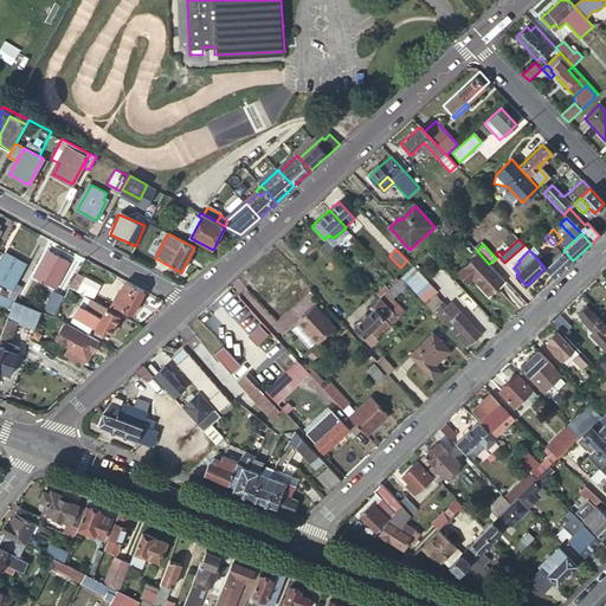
[(549,264),(545,268),(555,278),(573,260),(563,250),(559,255),(549,264)]
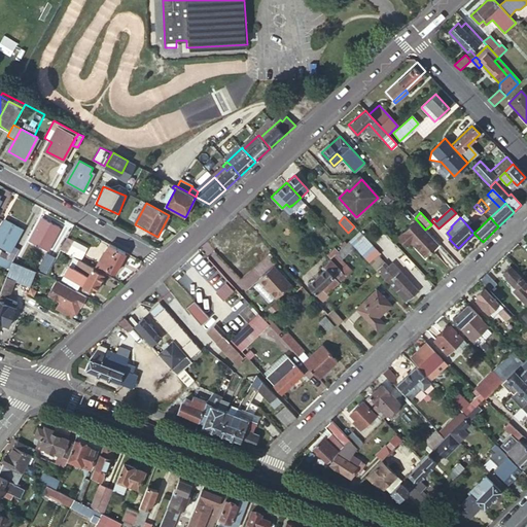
[(478,230),(486,221),(483,218),(475,226),(478,230)]
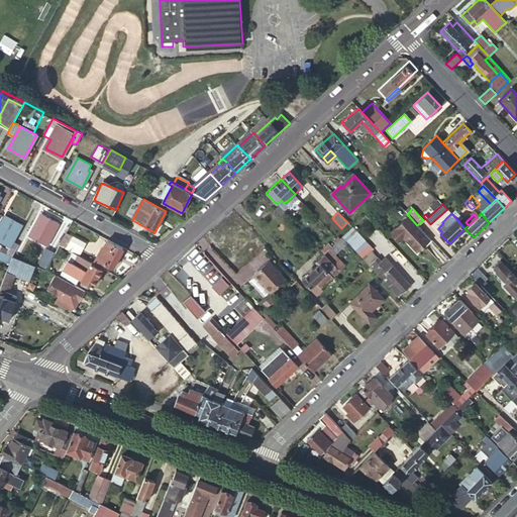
[(58,224),(40,215),(28,238),(45,247),(58,224)]
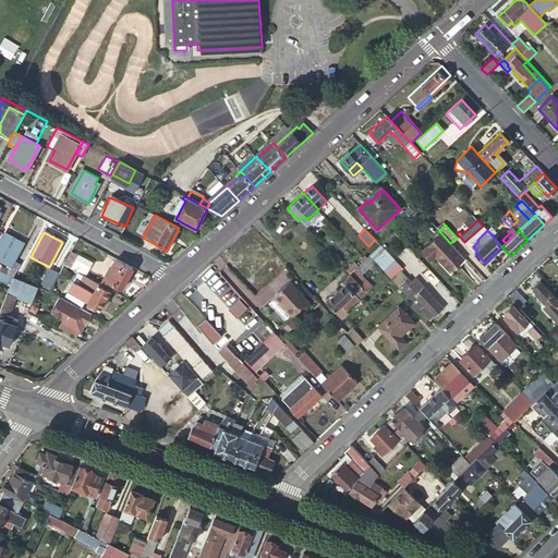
[(20,241),(5,233),(0,242),(0,261),(10,267),(20,250),(16,247),(20,241)]
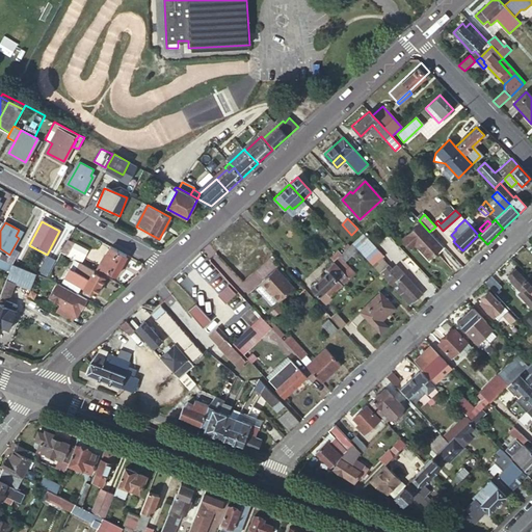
[(429,232),(421,222),(403,238),(411,246),(415,244),(428,259),(443,246),(429,232)]
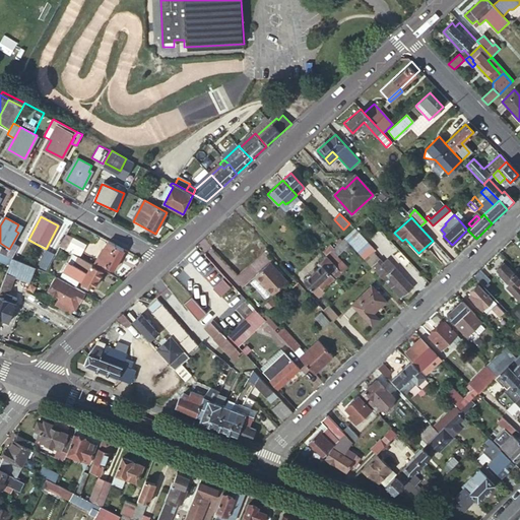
[(76,233),(69,229),(59,247),(66,251),(72,239),(76,233)]
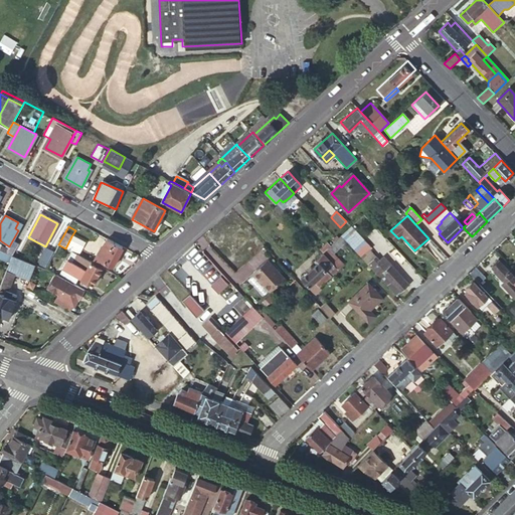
[(347,239),(396,296),(408,285),(391,266),(387,269),(381,263),(370,249),(371,248),(351,226),(343,234),(347,239)]
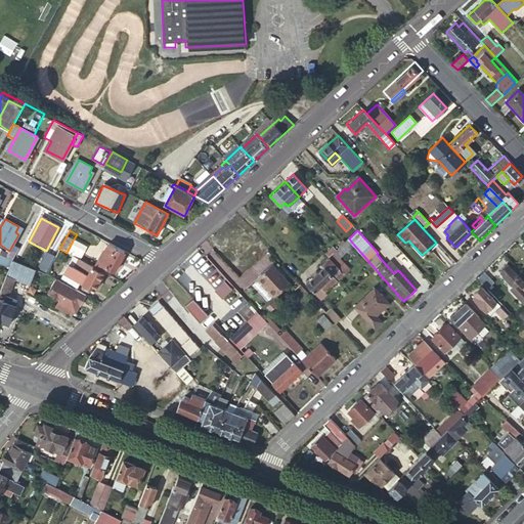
[(403,245),(405,243),(397,234),(395,236),(403,245)]
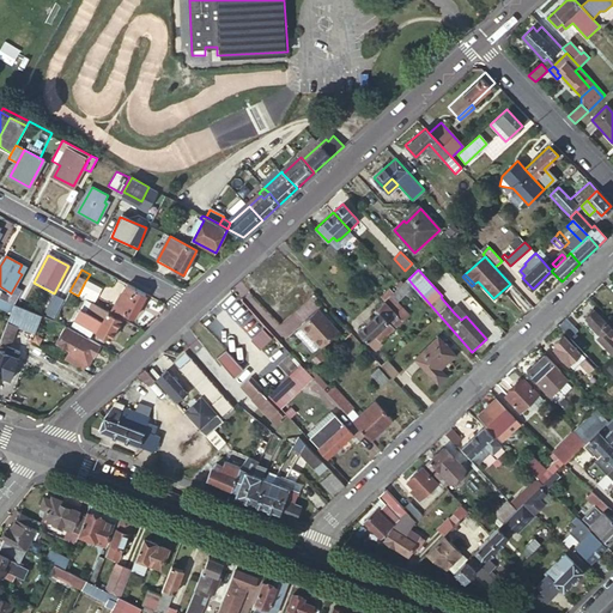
[(384,302),(377,309),(380,311),(358,332),(366,340),(374,334),(380,340),(392,329),(386,322),(388,320),(394,327),(407,314),(396,301),(413,285),(408,279),(404,284),(401,286),(398,290),(393,293),(390,296),(384,302)]
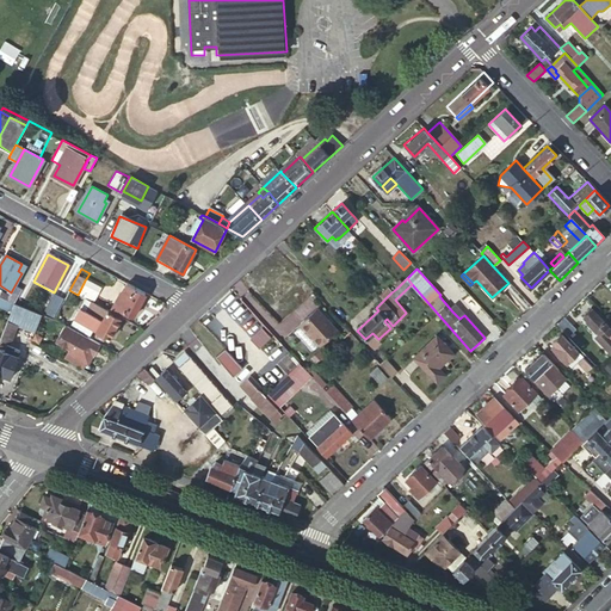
[(90,301),(93,303),(100,289),(85,281),(78,295),(90,301)]
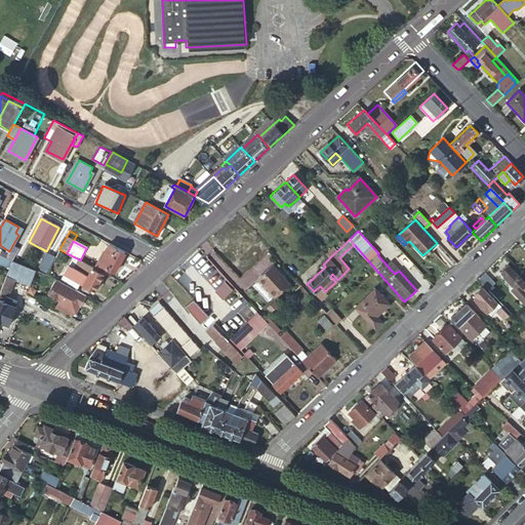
[(260,241),(252,247),(261,257),(269,250),(260,241)]
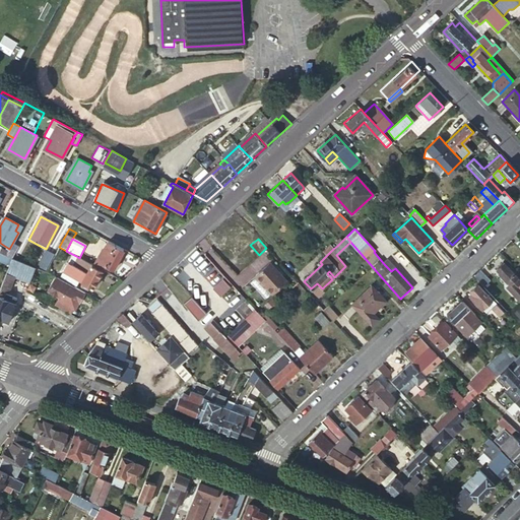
[(113,271),(124,251),(107,241),(93,266),(102,270),(104,266),(113,271)]
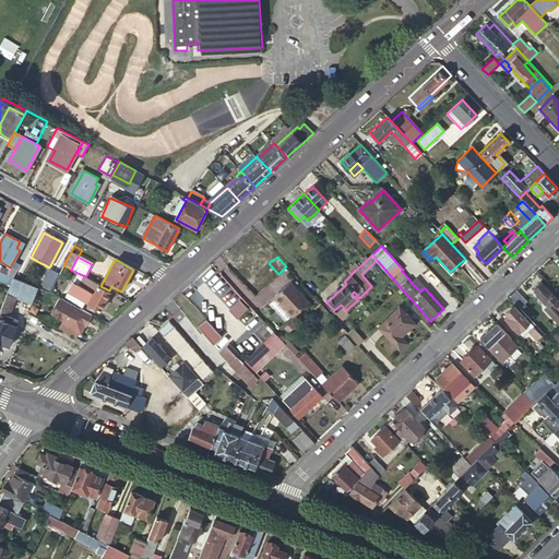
[(346,272),(351,275),(356,270),(358,268),(355,263),(346,272)]
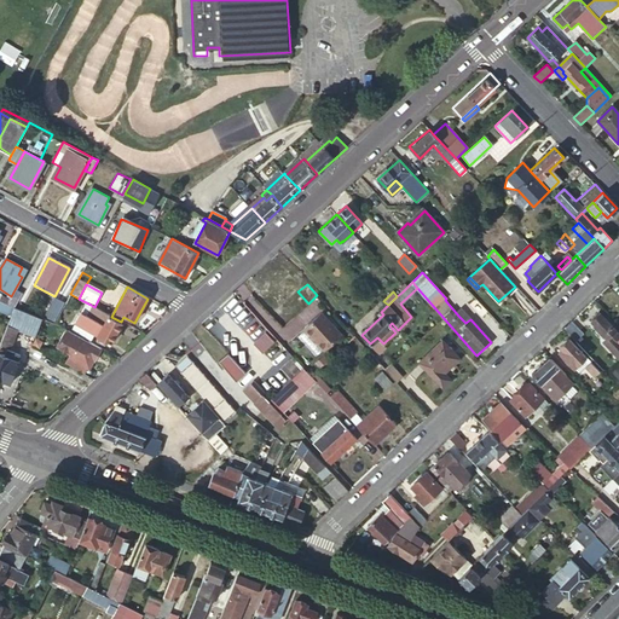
[(0,296),(0,310),(9,313),(12,301),(0,296)]
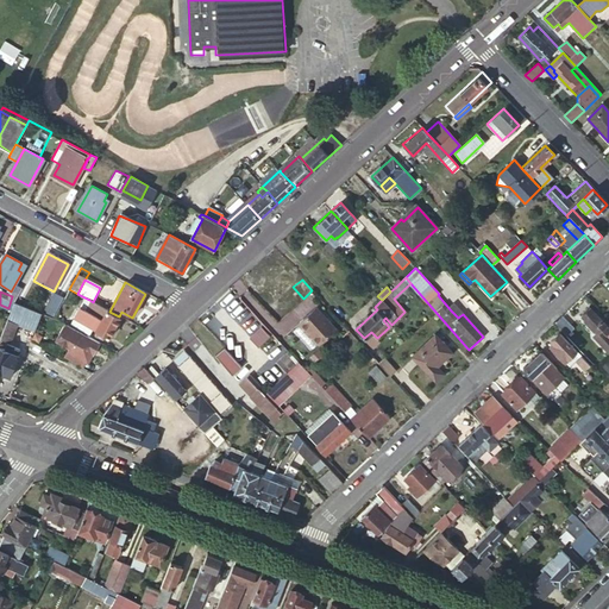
[(41,315),(52,319),(64,299),(52,293),(41,315)]
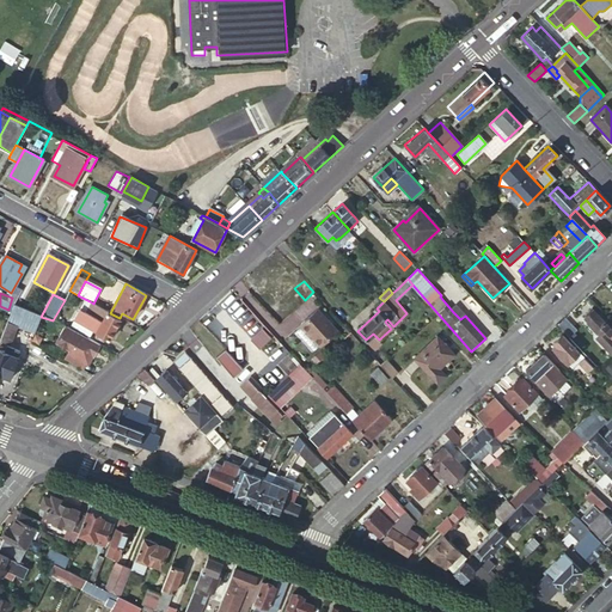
[(109,341),(121,319),(120,318),(110,313),(99,307),(93,304),(90,301),(78,324),(71,320),(67,329),(91,341),(96,334),(109,341)]
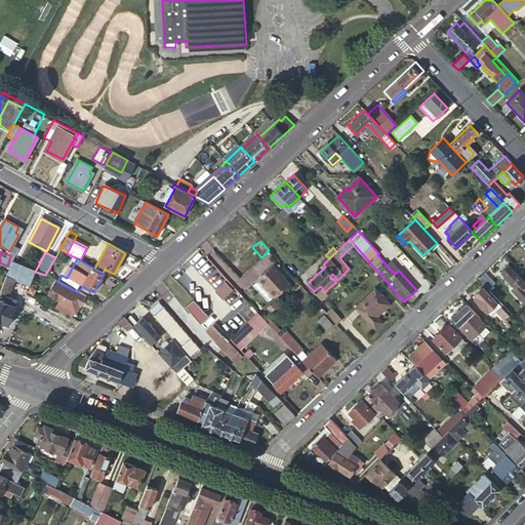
[(6,276),(29,285),(35,271),(11,261),(6,276)]
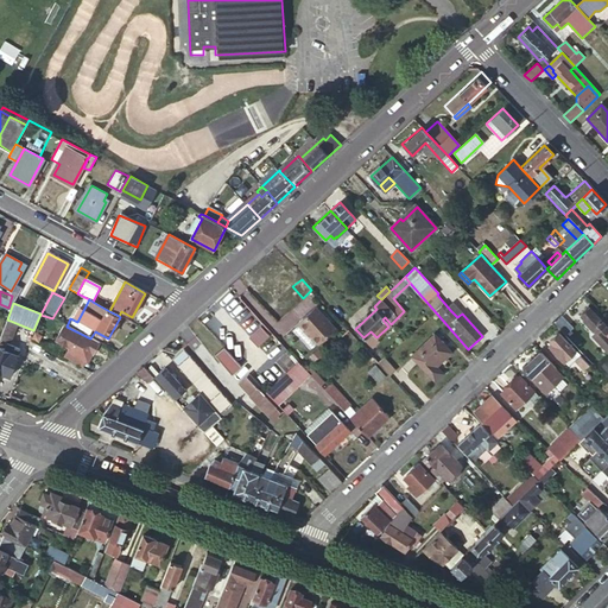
[(457,317),(462,314),(455,305),(450,310),(457,317)]
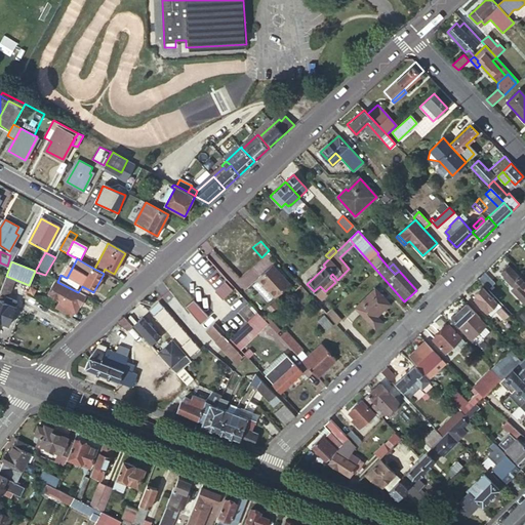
[(289,284),(273,266),(258,278),(276,296),(289,284)]
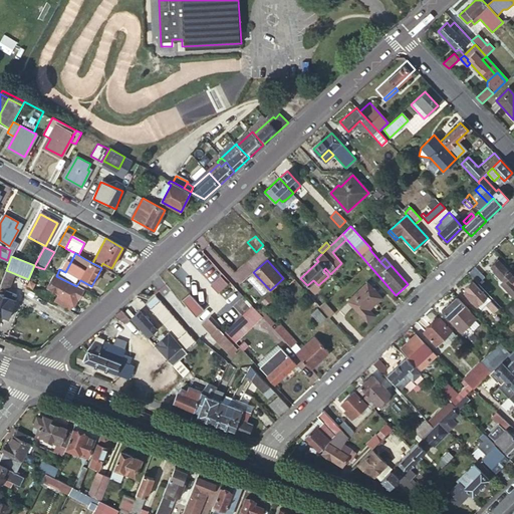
[(513,278),(513,279),(511,275),(511,274),(499,261),(491,268),(504,281),(501,285),(513,298),(513,278)]
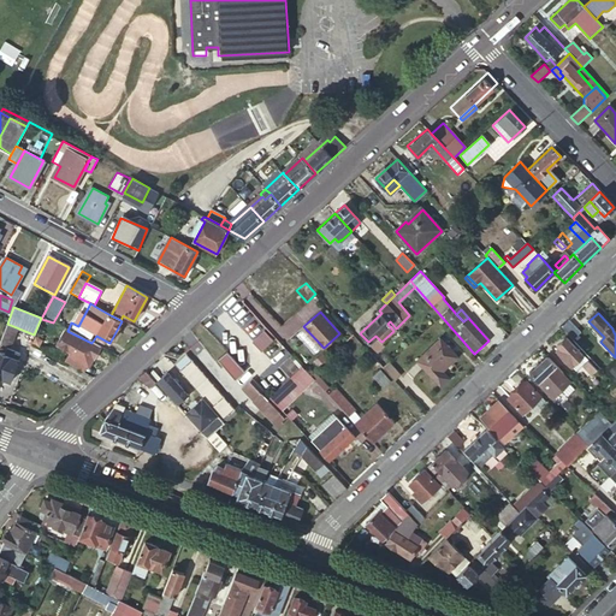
[(580,332),(568,320),(562,327),(573,339),(580,332)]
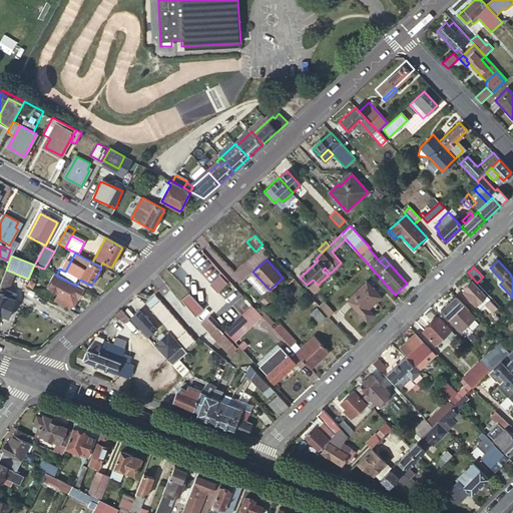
[(0,285),(0,294),(1,295),(8,277),(4,275),(0,285)]
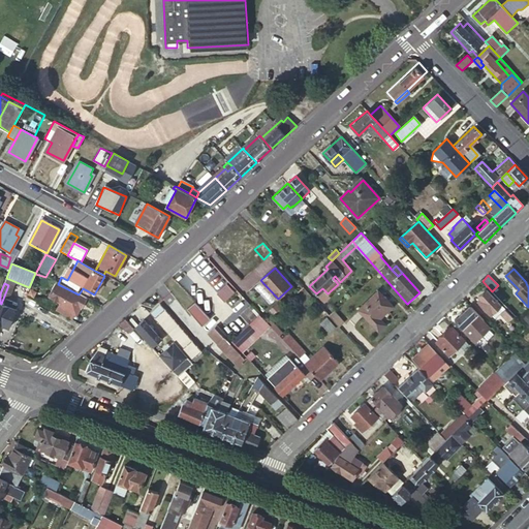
[(81,309),(86,299),(79,294),(58,284),(56,283),(51,294),(59,299),(58,301),(60,302),(58,307),(75,315),(79,308),(81,309)]
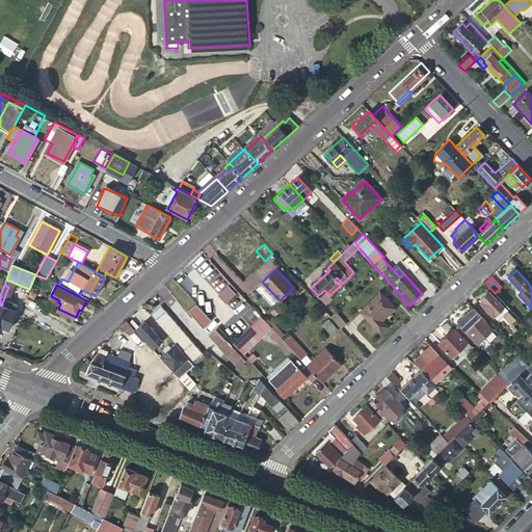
[(218,295),(225,303),(235,295),(228,287),(218,295)]
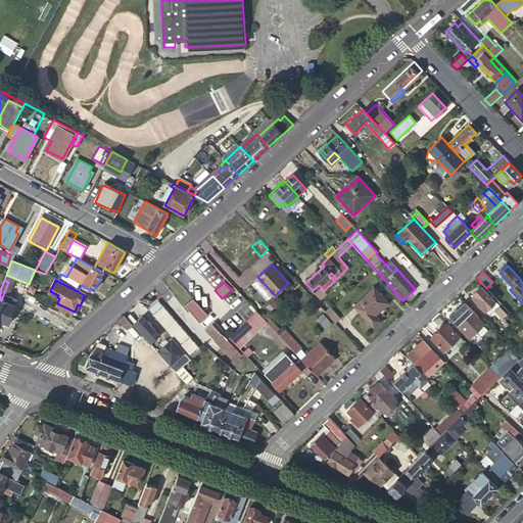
[(388,302),(374,287),(353,306),(374,327),(380,322),(375,315),(388,302)]
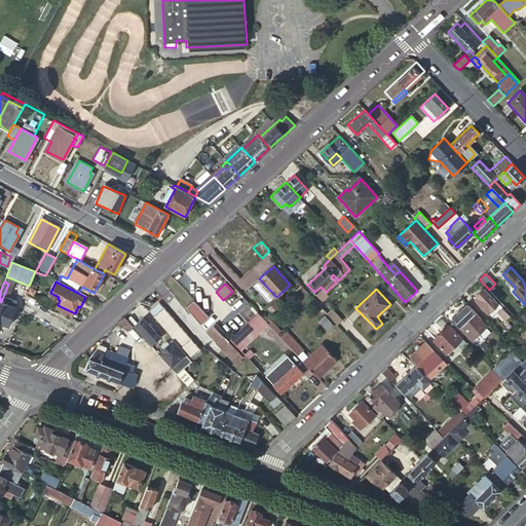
[(488,313),(498,304),(483,289),(476,296),(478,297),(475,300),(488,313)]
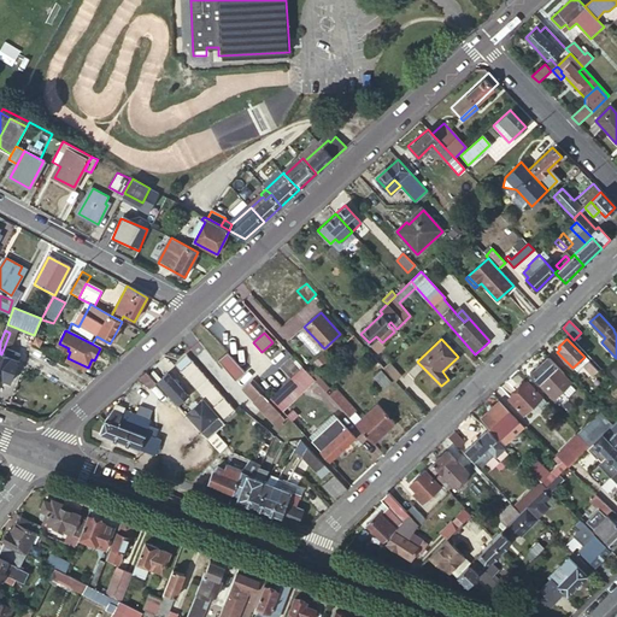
[(383,369),(391,363),(392,362),(381,350),(372,357),(383,369)]
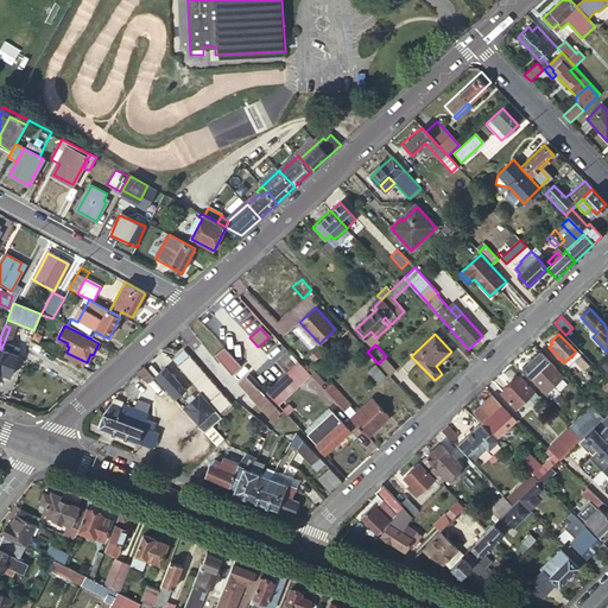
[(0,348),(0,373),(10,378),(18,355),(1,349),(0,348)]
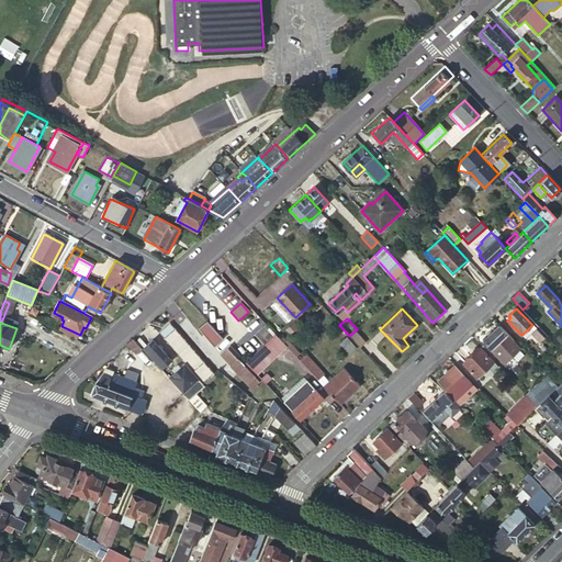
[(214,347),(222,339),(205,322),(197,329),(214,347)]
